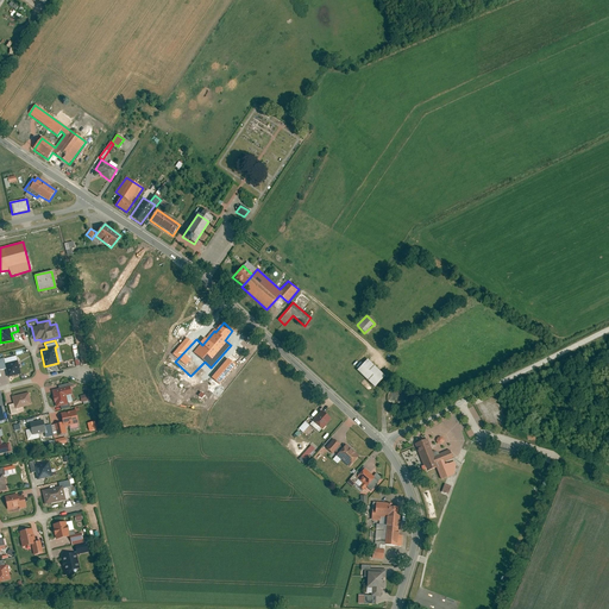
[(385,376),(368,359),(357,371),(375,388),(385,376)]
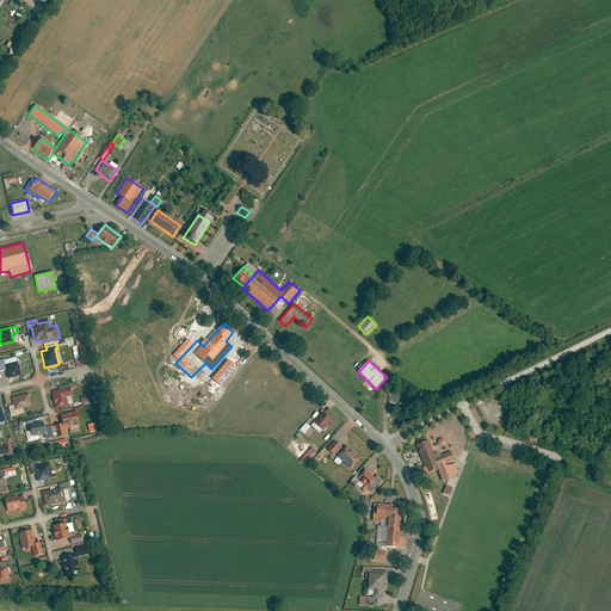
[(20,375),(17,362),(5,365),(8,378),(20,375)]
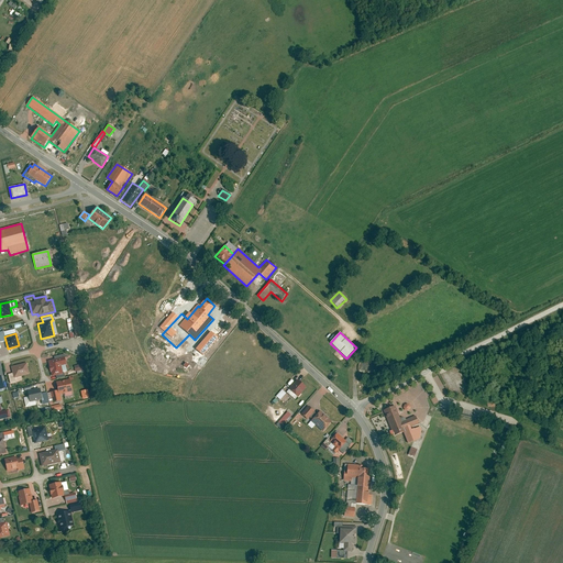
[(201,340),(195,348),(199,351),(206,343),(201,340)]
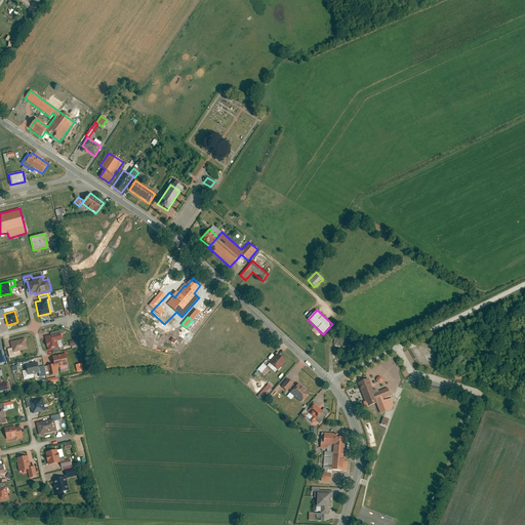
[(59,333),(45,336),(47,346),(48,346),(49,351),(59,349),(57,340),(62,339),(59,333)]
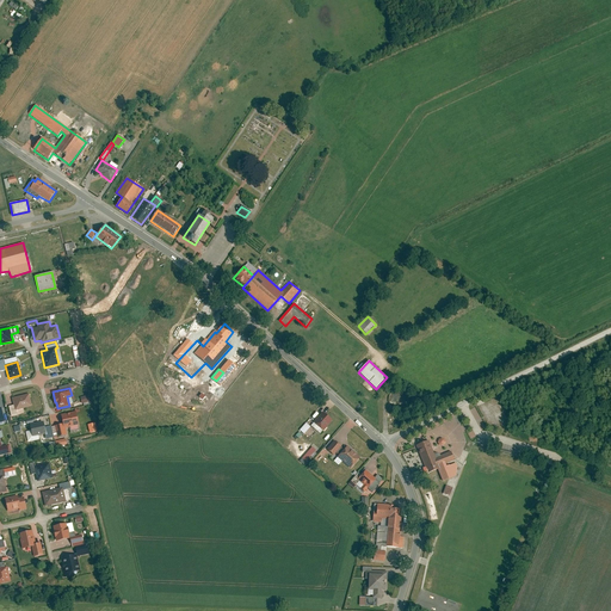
[(12,399),(13,406),(10,407),(13,415),(25,412),(25,408),(32,407),(29,394),(12,399)]
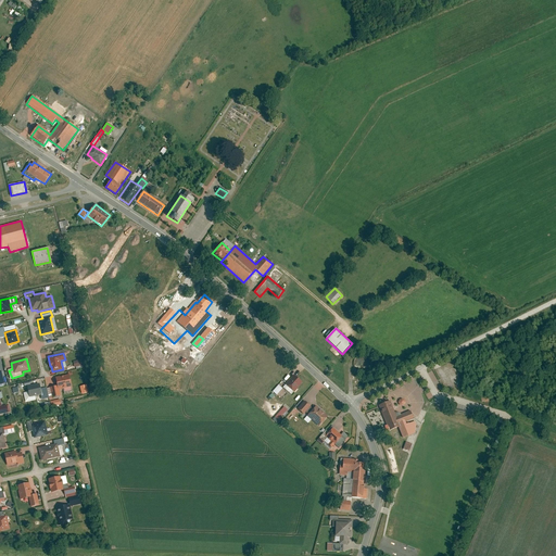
[(71,374),(58,377),(60,389),(74,387),(71,374)]
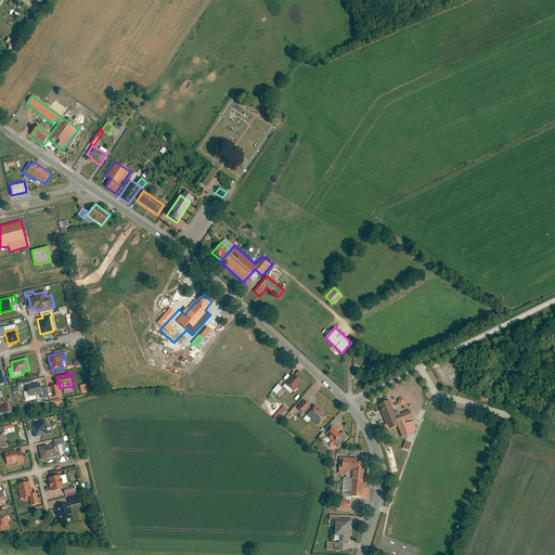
[(295,391),(304,382),(296,375),(288,385),(295,391)]
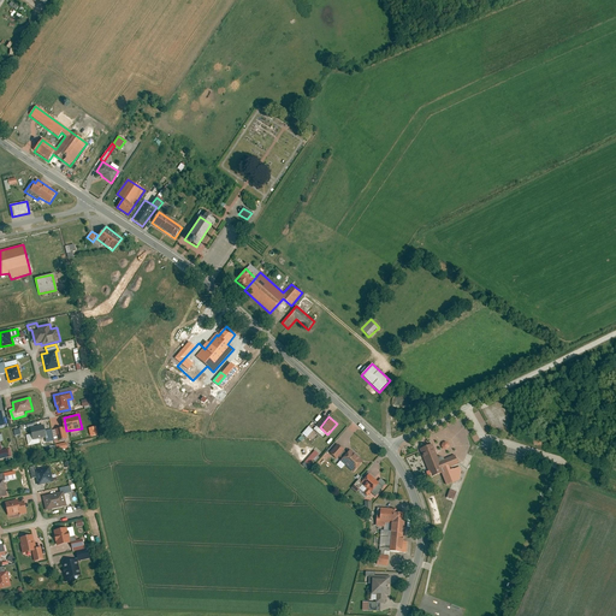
[(31,428),(33,434),(28,436),(30,446),(41,444),(40,439),(47,438),(48,443),(67,438),(65,427),(47,431),(46,425),(31,428)]
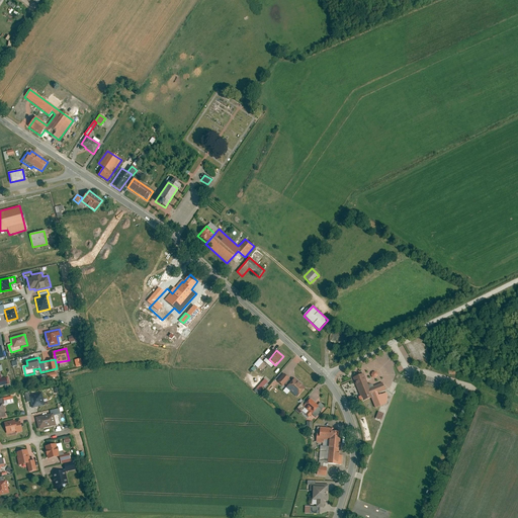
[(2,365),(0,365),(0,384),(0,385),(10,383),(8,376),(5,377),(2,365)]
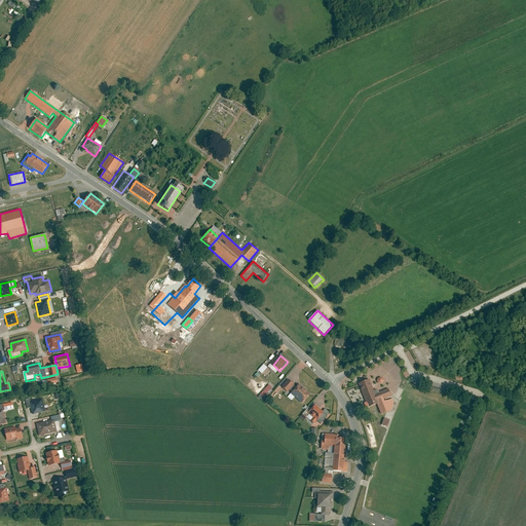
[(290,379),(284,387),(289,391),(291,389),(294,392),(292,395),(303,404),(311,395),(301,384),(298,388),(295,385),(296,384),(290,379)]
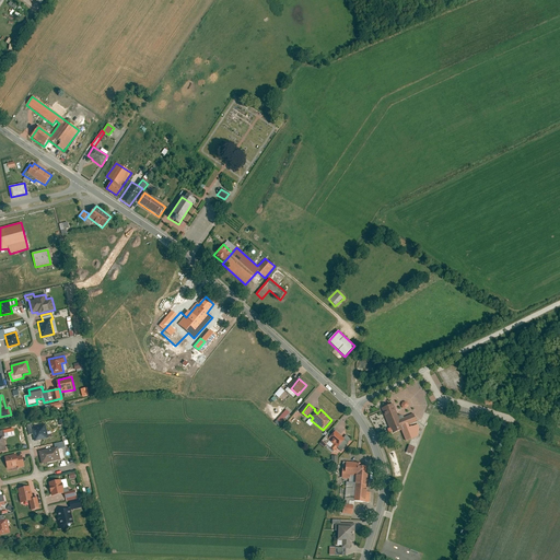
[(418,436),(412,423),(418,421),(415,415),(400,420),(395,404),(383,408),(394,434),(403,431),(407,441),(418,436)]
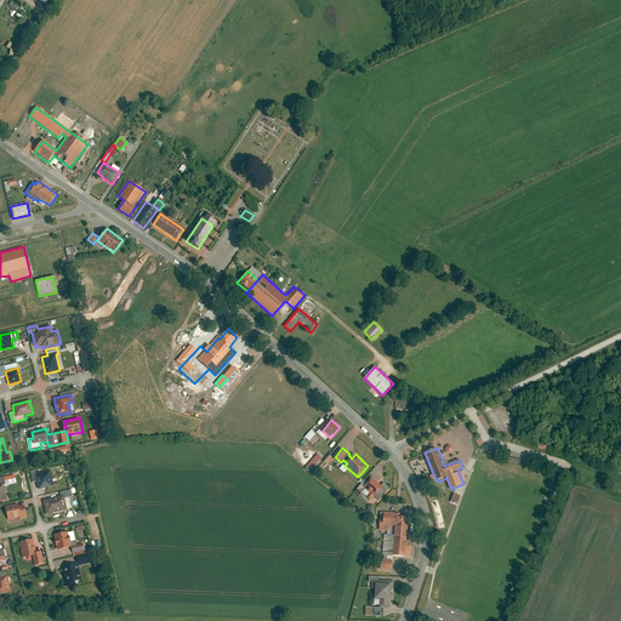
[(319,455),(307,468),(311,472),(323,459),(319,455)]
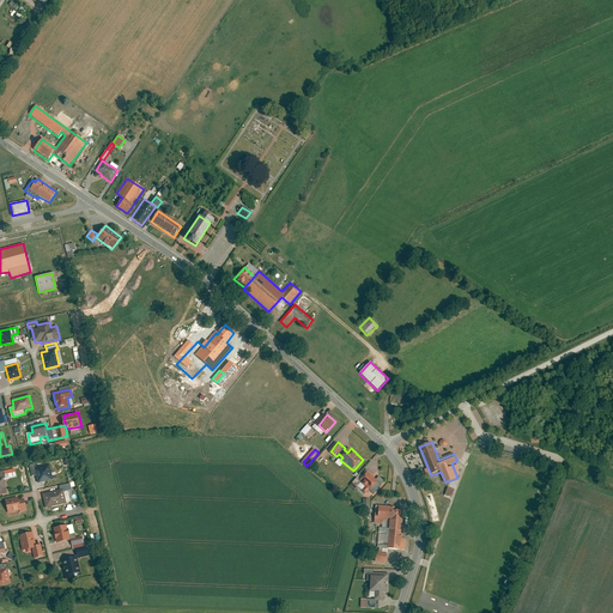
[(34,475),(37,475),(40,484),(54,480),(52,466),(37,469),(36,465),(31,466),(34,475)]
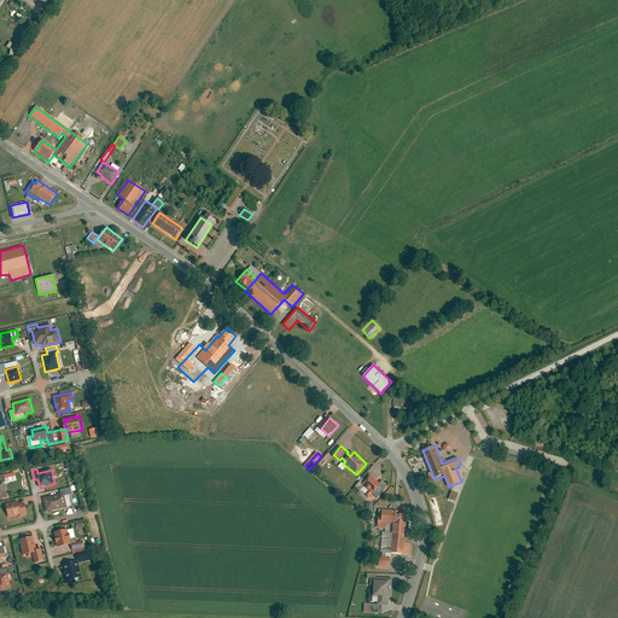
[(372,476),(367,481),(365,478),(354,490),(360,494),(366,488),(374,494),(378,497),(389,485),(383,481),(380,484),(372,476)]
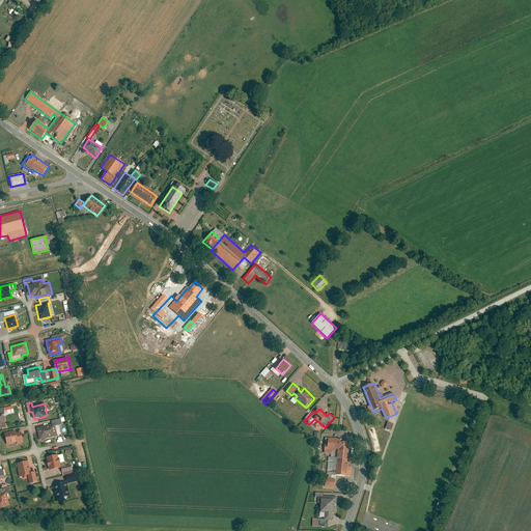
[(58,436),(62,435),(60,425),(63,424),(62,419),(53,421),(53,424),(38,427),(42,440),(58,437),(58,436)]
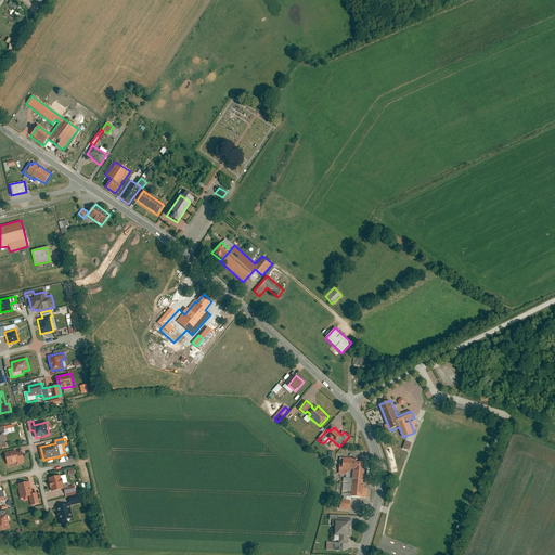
[(23,452),(17,453),(17,450),(5,453),(9,464),(20,462),(20,464),(25,463),(23,452)]
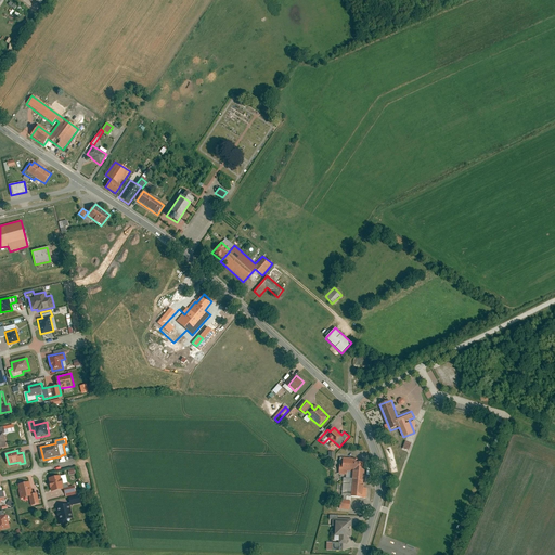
[(369,488),(365,488),(368,463),(358,462),(358,460),(341,457),(340,474),(347,474),(347,479),(345,478),(344,497),(345,497),(345,500),(343,500),(341,508),(350,510),(351,501),(351,498),(352,498),(364,499),(368,499),(369,488)]
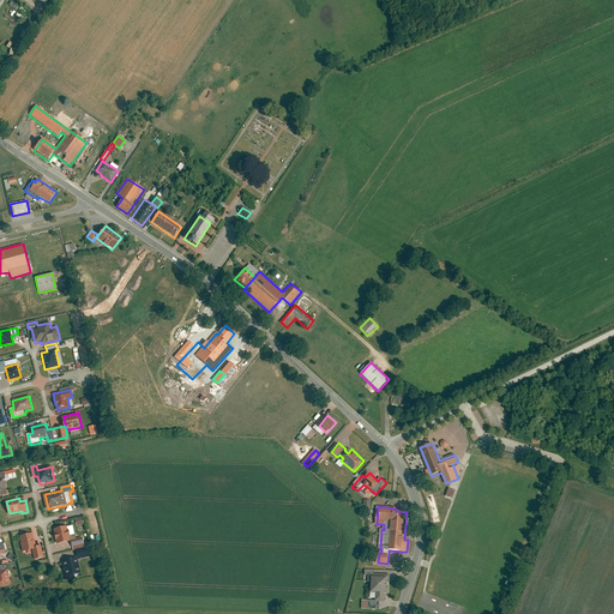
[(68,525),(55,529),(59,543),(72,541),(68,525)]
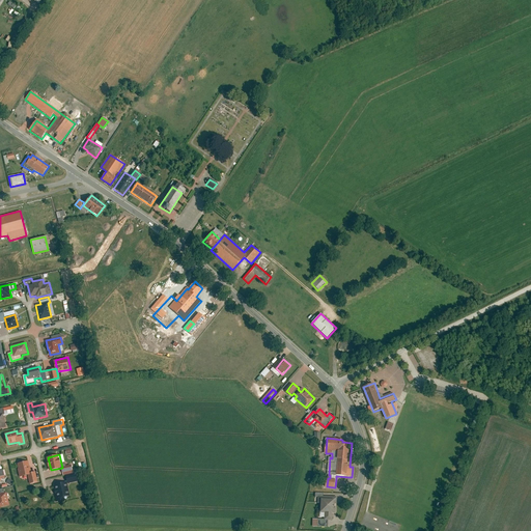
[(36,472),(32,473),(29,460),(18,464),(21,477),(28,475),(31,484),(39,482),(36,472)]
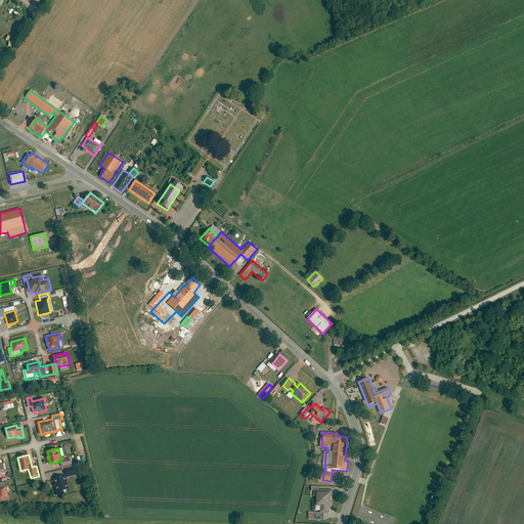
[(62,464),(63,470),(78,466),(77,463),(73,464),(73,461),(62,464)]
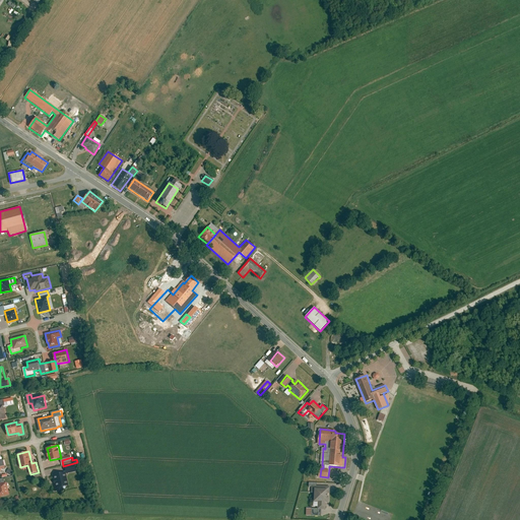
[(70,488),(66,470),(54,473),(58,491),(70,488)]
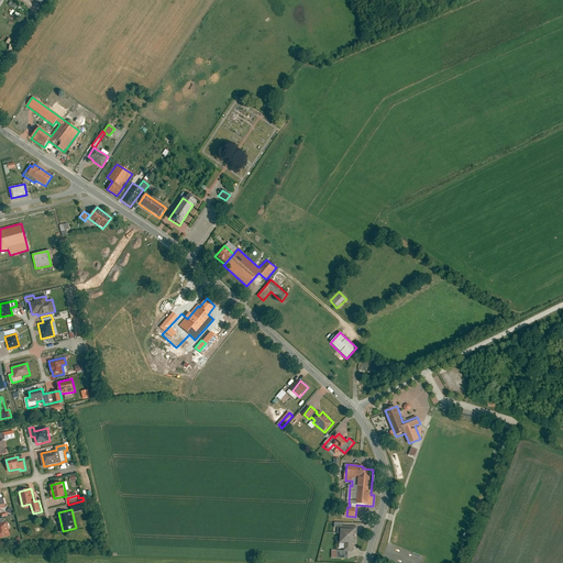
[(0,538),(11,536),(8,522),(0,523),(0,538)]
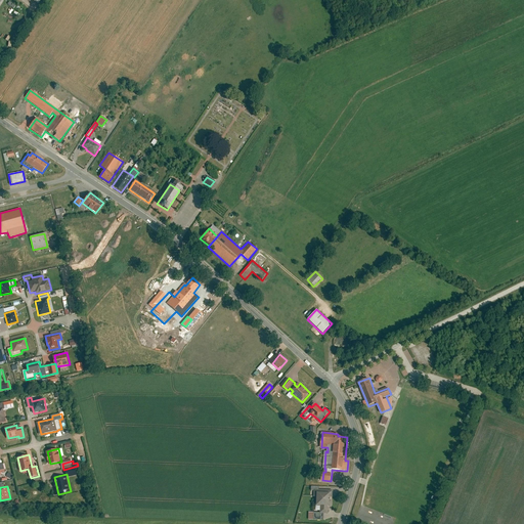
[(316,511),(320,511),(320,513),(310,512),(309,519),(324,520),(324,513),(329,514),(330,506),(331,506),(331,496),(334,497),(334,490),(320,489),(320,486),(312,486),(312,490),(315,490),(314,496),(318,496),(317,506),(316,506),(316,511)]
